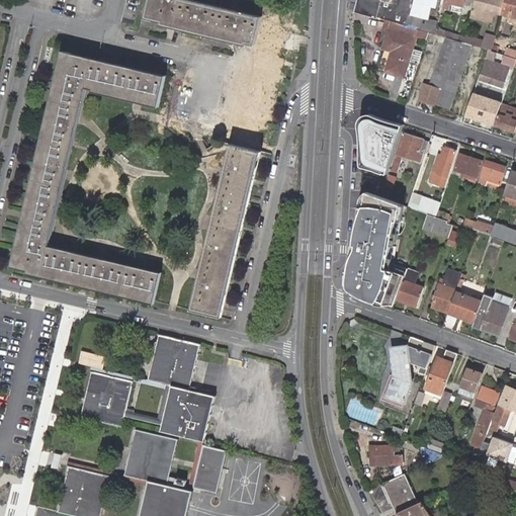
[(254,43),(261,13),(203,0),(148,0),(144,15),(161,19),(160,23),(246,44),(247,40),(254,43)]
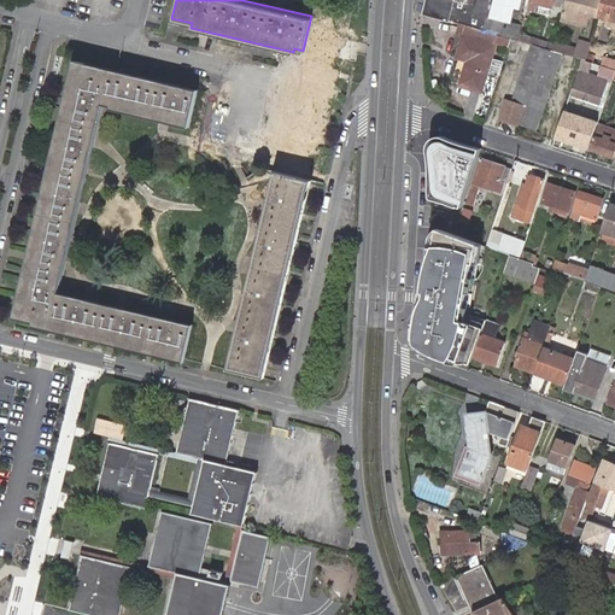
[(422,0),(420,12),(446,21),(451,0),(422,0)]
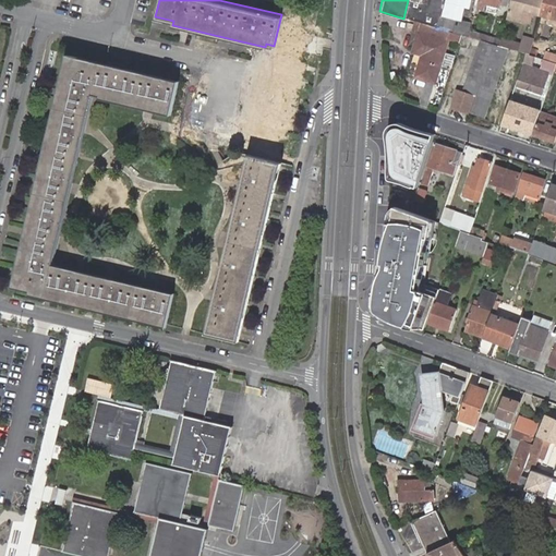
[(408,0),(403,19),(414,21),(435,27),(438,14),(442,0),(408,0)]
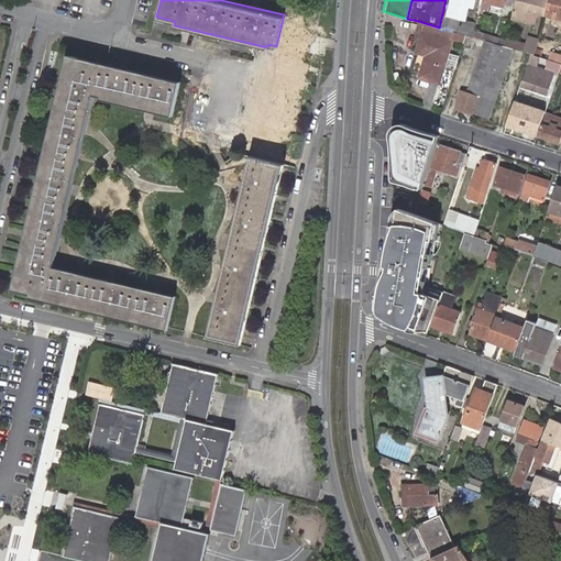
[(446,0),(442,14),(458,19),(461,6),(469,8),(471,0),(446,0)]
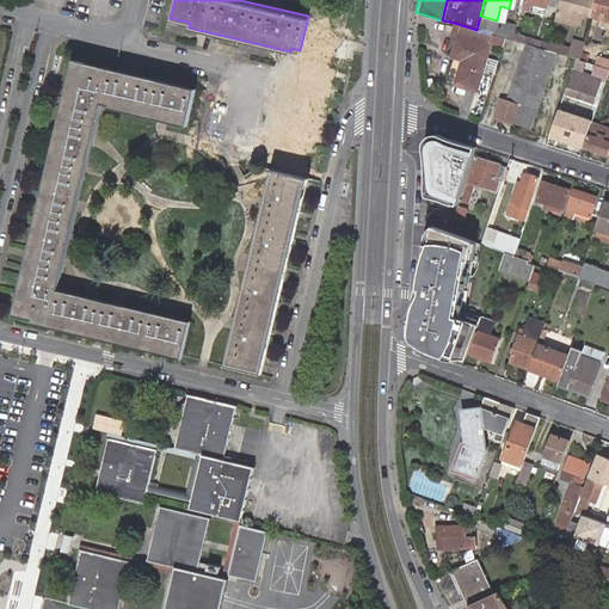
[(579,13),(583,0),(555,0),(554,6),(551,18),(564,22),(567,10),(579,13)]
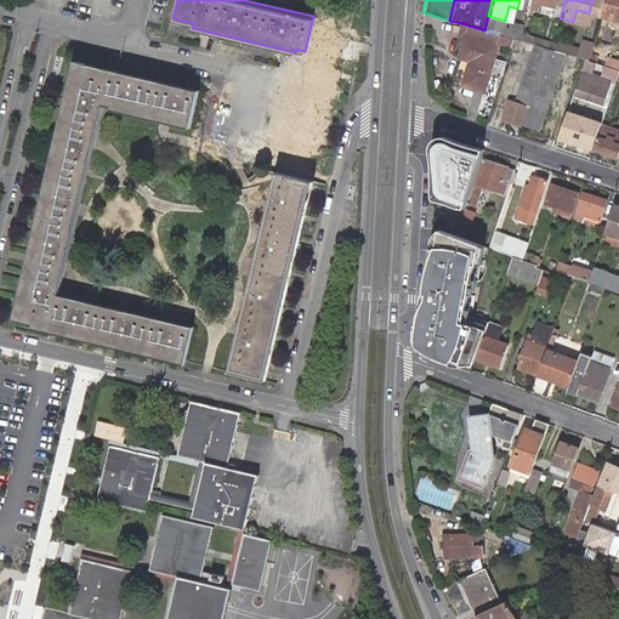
[(597,15),(601,0),(592,0),(589,13),(597,15)]
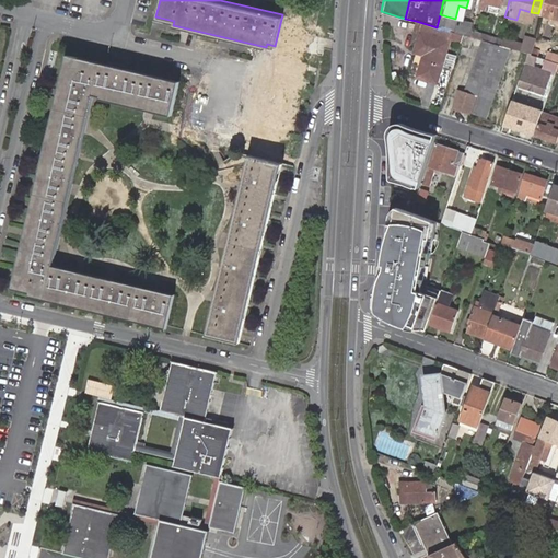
[(557,13),(557,0),(542,0),(538,13),(557,18),(557,13)]
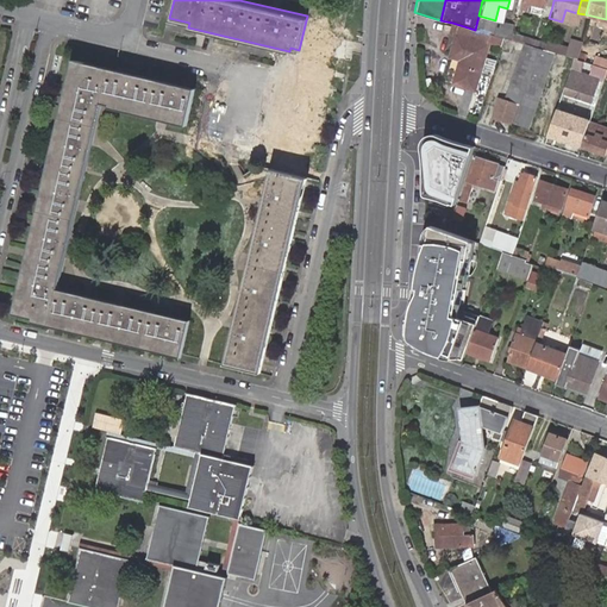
[(519,1),(517,6),(537,12),(538,6),(519,1)]
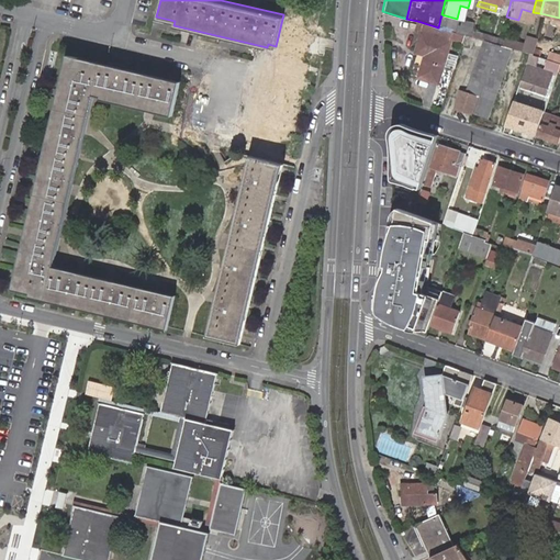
[(469,36),(471,29),(472,22),(457,19),(441,14),(438,28),(452,32),(463,34),(469,36)]
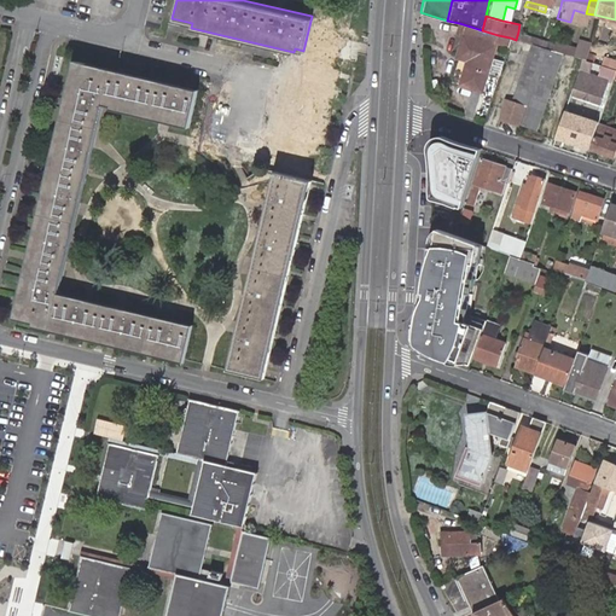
[(494,46),(498,35),(482,30),(459,23),(455,34),(464,36),(457,57),(466,60),(470,60),(469,64),(465,64),(459,85),(481,92),(487,71),(498,75),(503,60),(492,57),(494,46)]
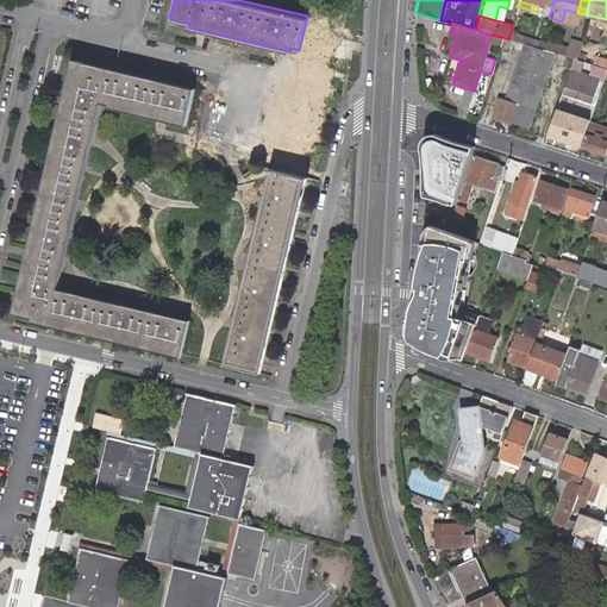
[(540,49),(543,42),(511,31),(508,39),(521,43),(540,49)]
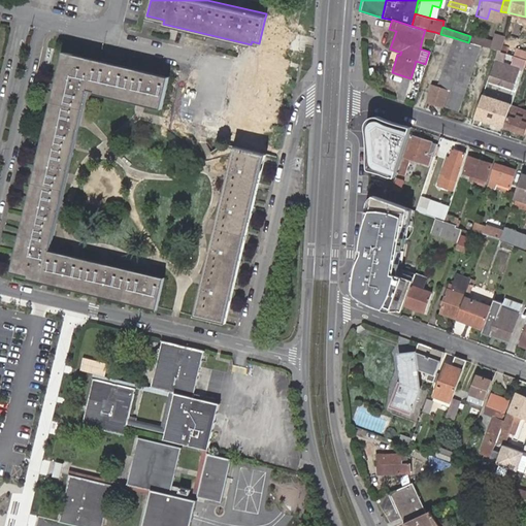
[(432,42),(435,32),(425,30),(422,39),(432,42)]
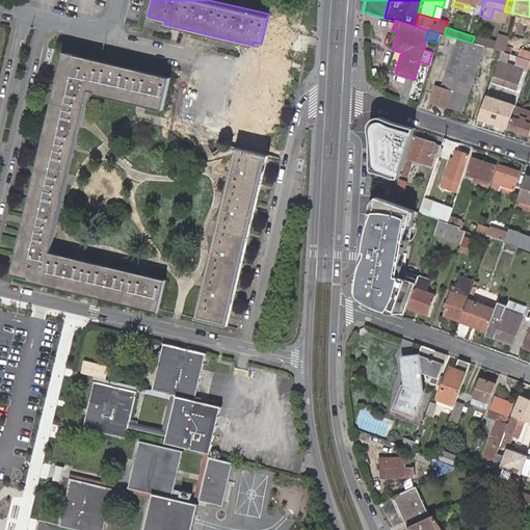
[(503,45),(503,43),(505,36),(494,33),(492,42),(474,36),(472,43),(481,45),(491,48),(498,50),(502,51),(503,45)]
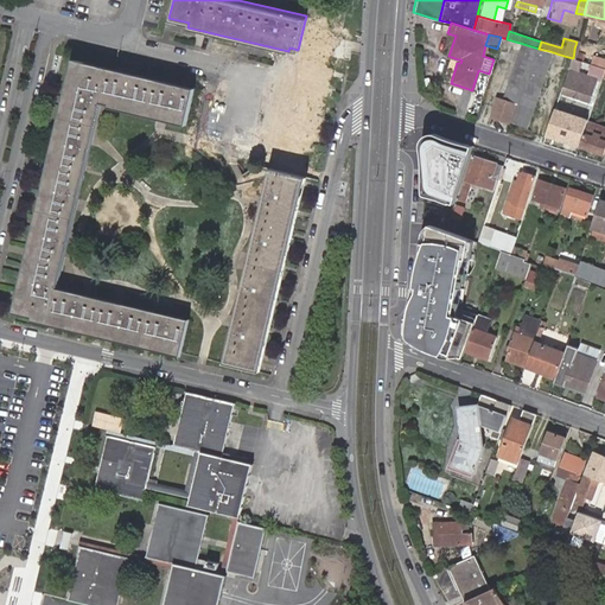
[(523,127),(549,51),(539,49),(520,43),(500,100),(496,97),(490,115),(523,127)]
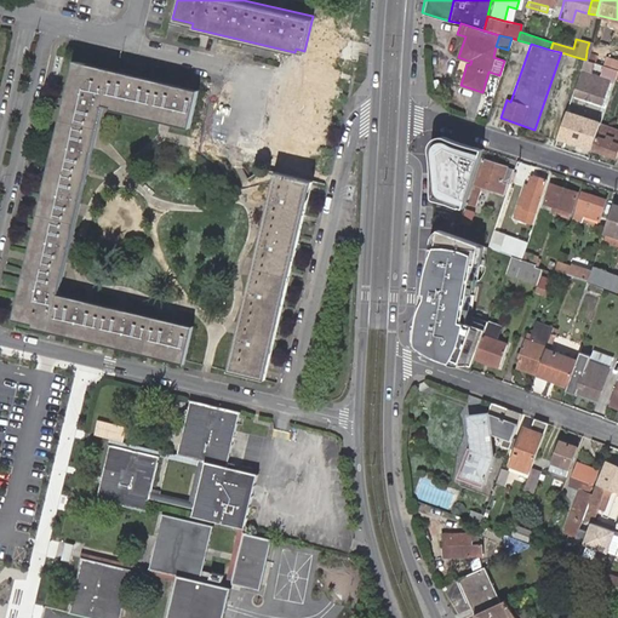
[(617,56),(605,52),(601,63),(601,64),(616,68),(617,68),(617,56)]
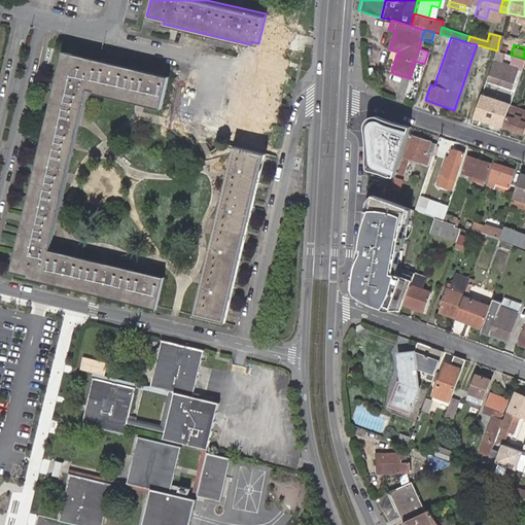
[(14,276),(156,310),(164,279),(49,251),(86,89),(162,107),(169,74),(64,49),(11,273),(15,273),(14,276)]
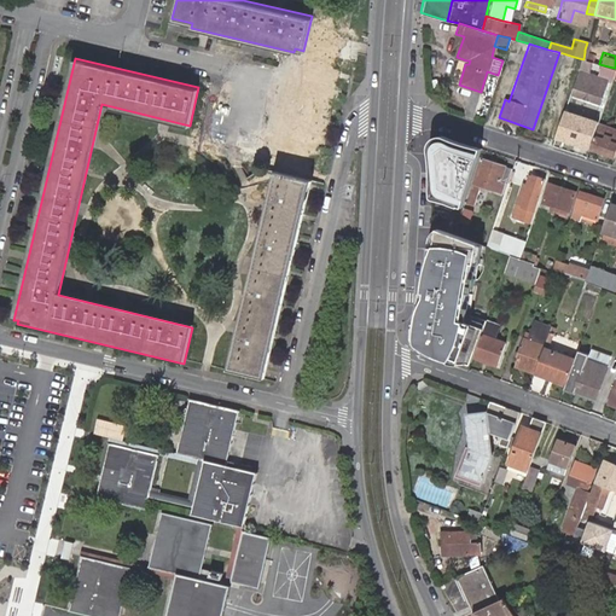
[(585,73),(588,60),(583,59),(579,58),(575,70),(577,71),(570,94),(597,102),(604,79),(585,73)]
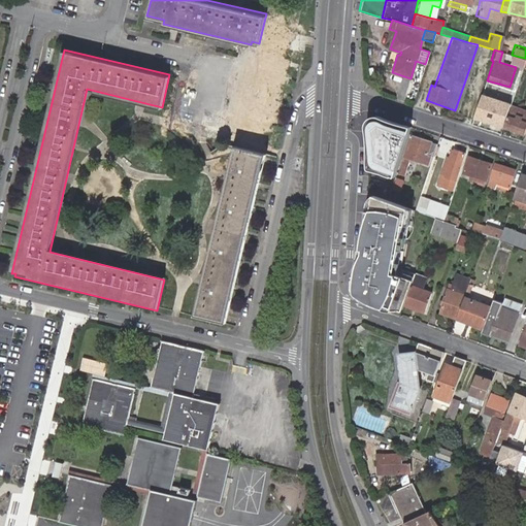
[(524,58),(512,55),(511,59),(522,63),(524,58)]
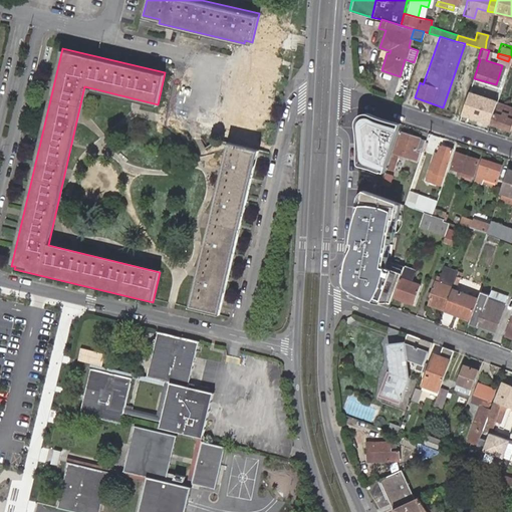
[(495,101),(467,91),(460,113),(488,122),(495,101)]
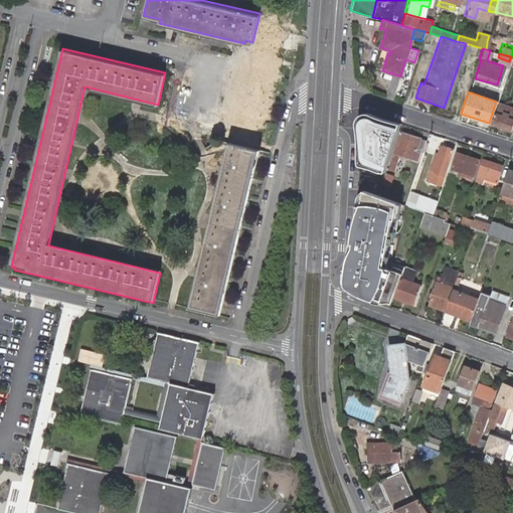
[(512,127),(512,109),(498,104),(491,124),(511,131),(512,127)]
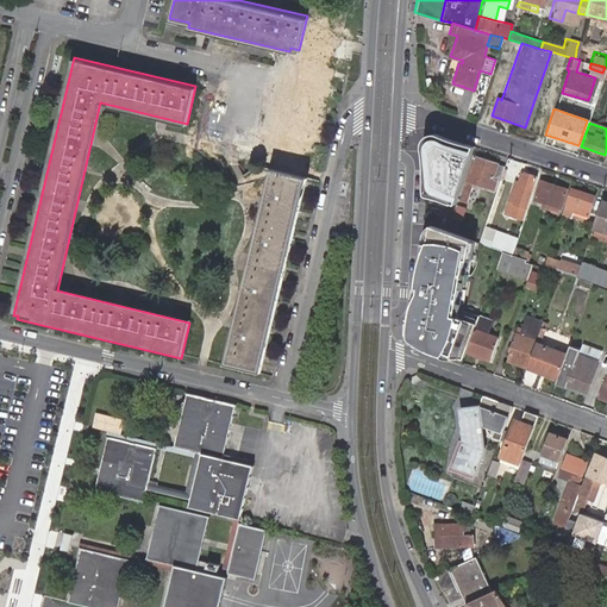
[(455,200),(473,145),(435,131),(431,130),(426,135),(421,139),(421,145),(424,158),(424,168),(424,181),(424,191),(455,200)]
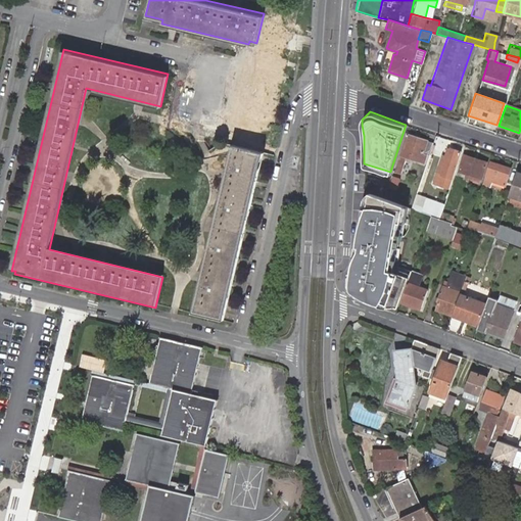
[(431,141),(406,133),(393,170),(399,173),(405,156),(422,161),(425,153),(427,153),(431,141)]
